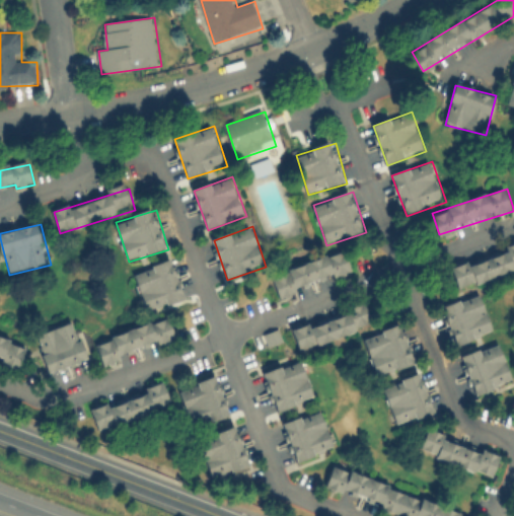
[(513,249),(454,267),(460,289),(513,274),(513,249)]
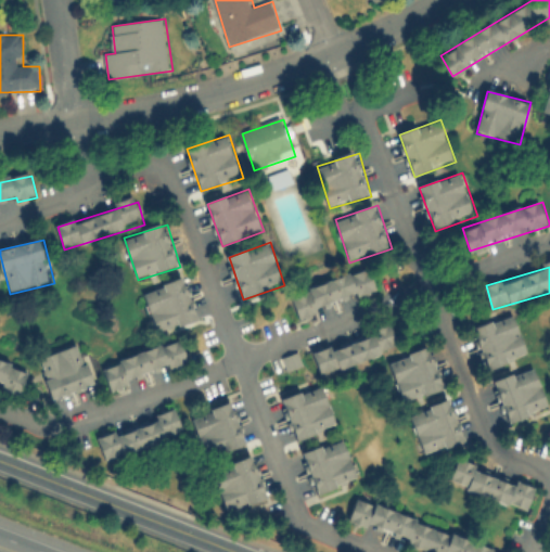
[(299,318),(379,294),(371,270),(292,294),(299,318)]
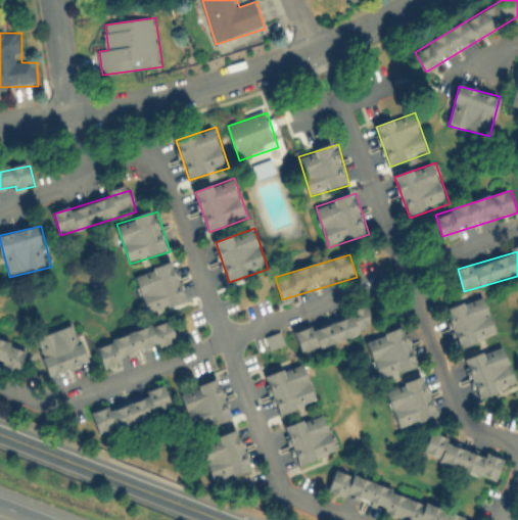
[(137,275),(148,316),(189,303),(177,263),(137,275)]
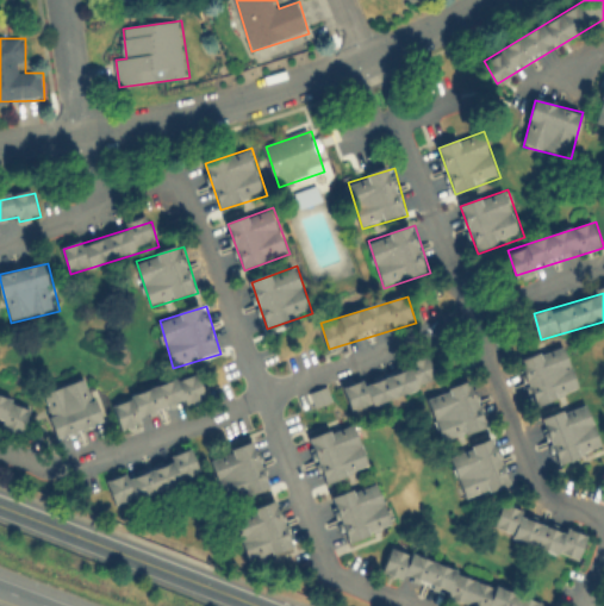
[(521,361),(536,407),(583,392),(567,345),(521,361)]
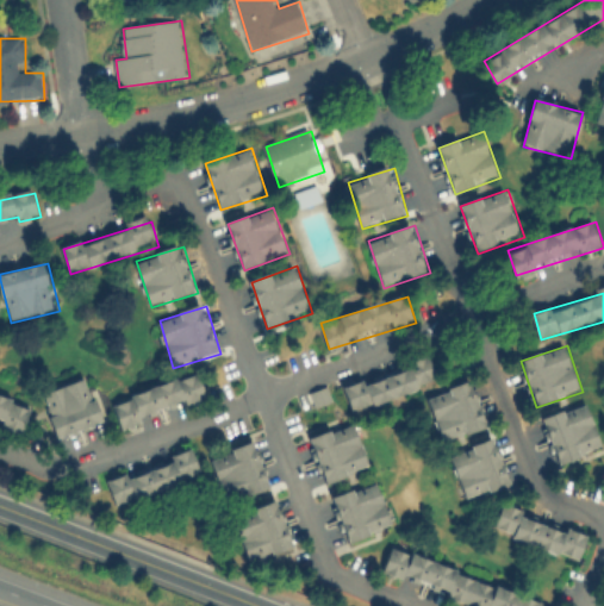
[(346,388),(354,413),(440,385),(431,361),(346,388)]
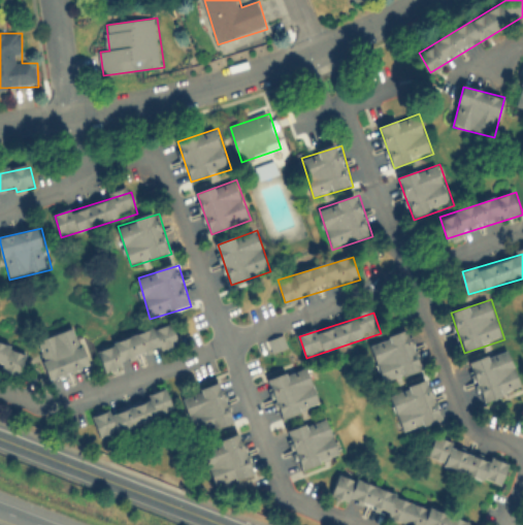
[(104,369),(182,348),(175,325),(98,347),(104,369)]
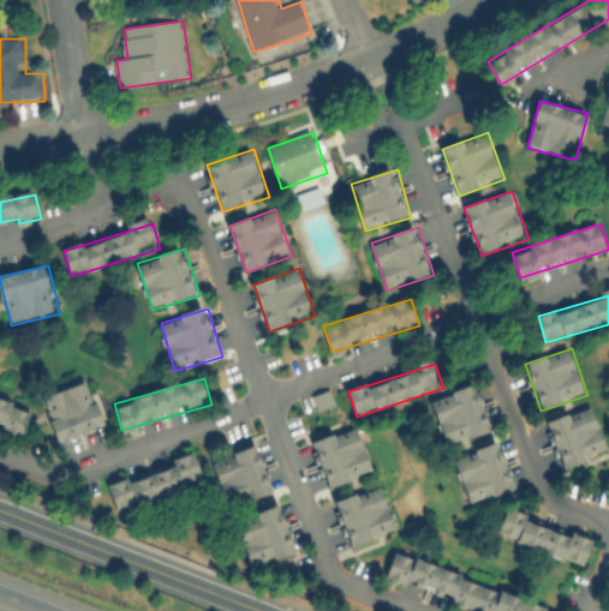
[(45,399),(60,443),(107,426),(90,382),(45,399)]
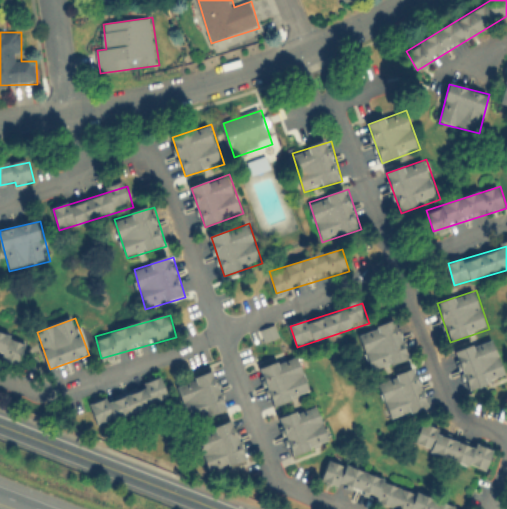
[(412,360),(399,320),(360,333),(373,373),(412,360)]
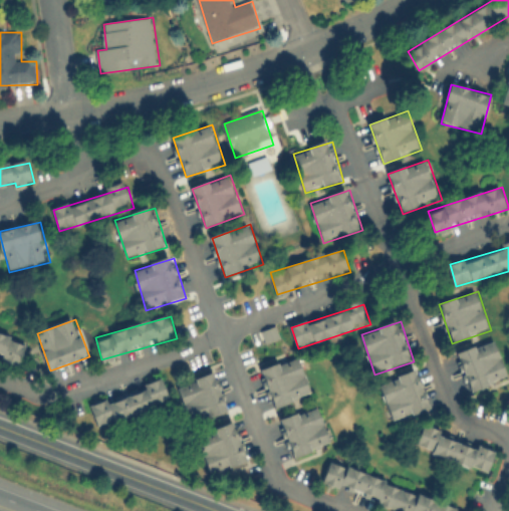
[(0,331),(0,354),(23,362),(30,342),(0,331)]
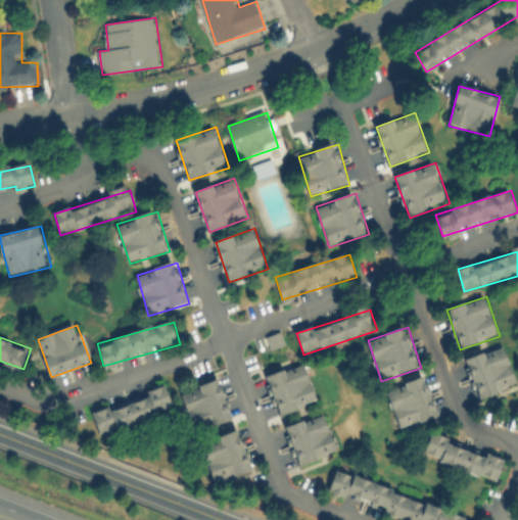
[(480,400),(517,387),(517,377),(506,345),(466,360),(480,400)]
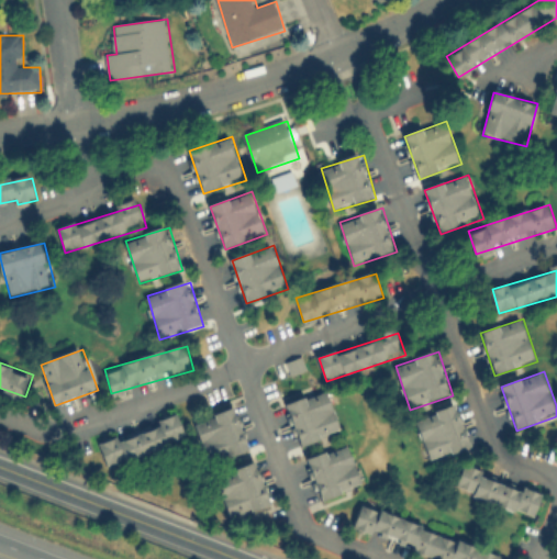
[(331,391),(287,404),(300,447),(344,434),(331,391)]
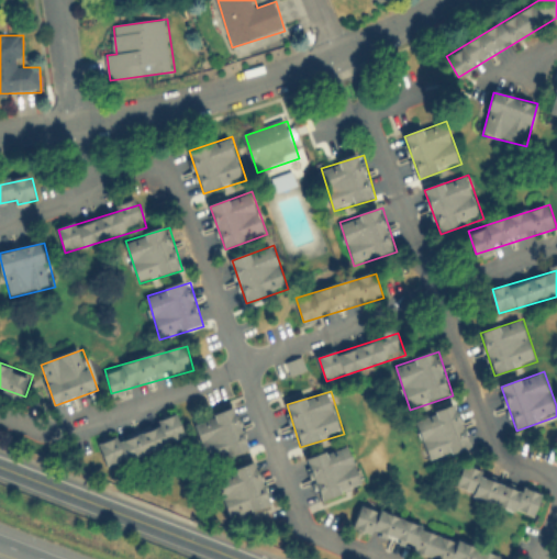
[(430,462),(472,448),(458,404),(415,418),(430,462)]
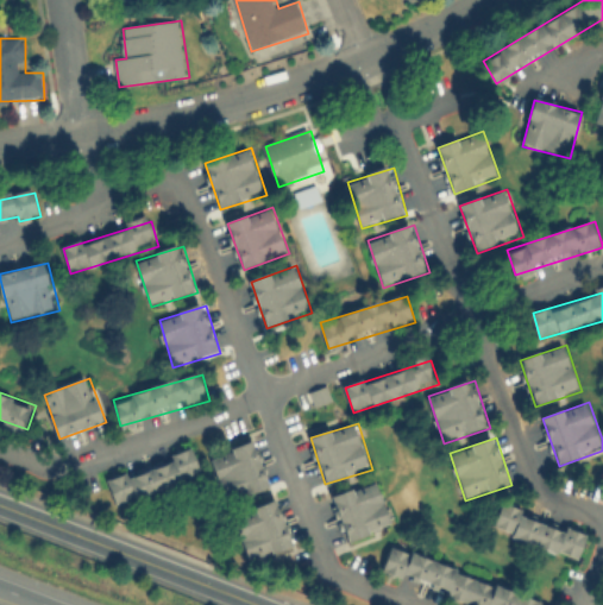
[(228,504),(274,487),(256,441),(211,459),(228,504)]
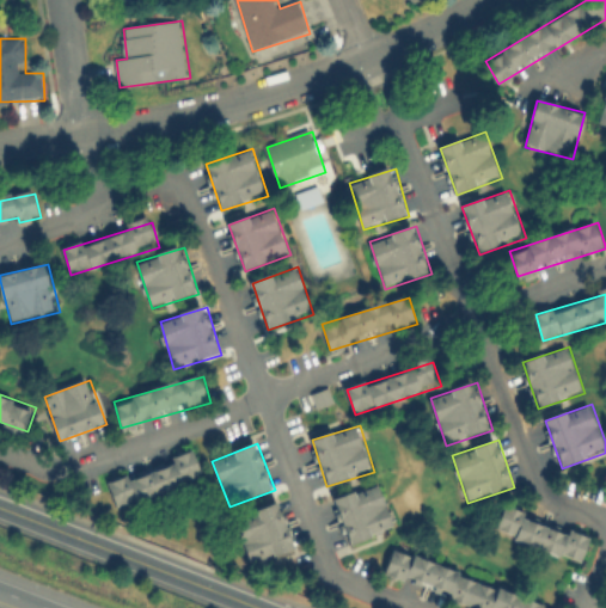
[(110,484),(118,510),(206,481),(196,455),(110,484)]
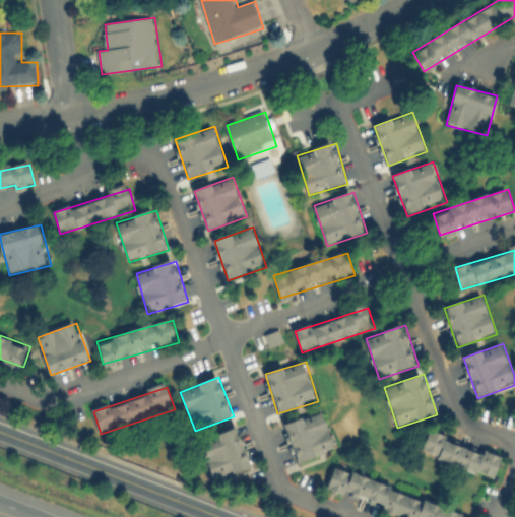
[(284,424),(298,464),(337,451),(324,411),(284,424)]
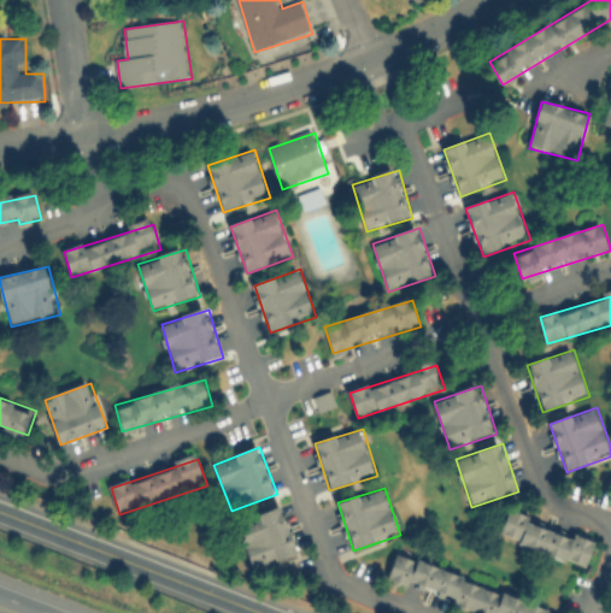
[(253,571),(299,555),(283,507),(238,523),(253,571)]
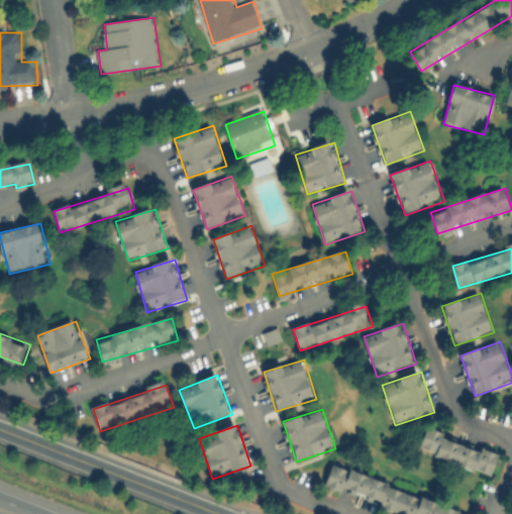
[(494,477),(500,455),(426,432),(420,452),(494,477)]
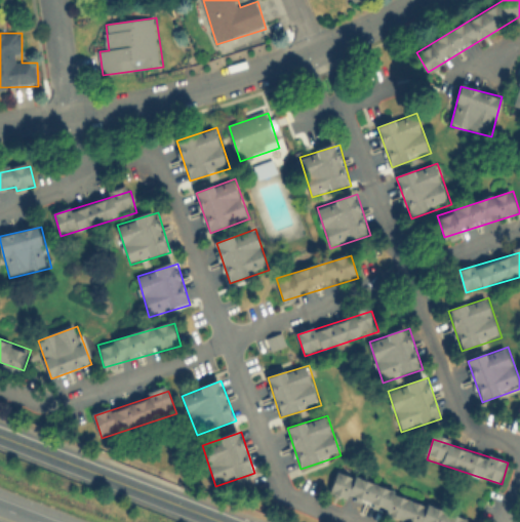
[(476,521),(337,474),(330,494),(411,521),(476,521)]
